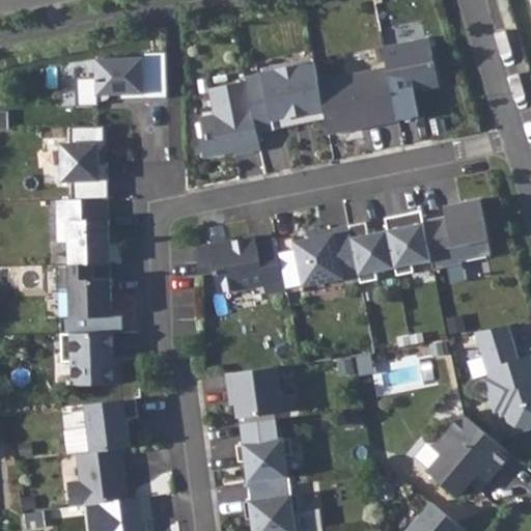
[(447,33),(384,46),(388,66),(393,94),(462,81),(447,33)]
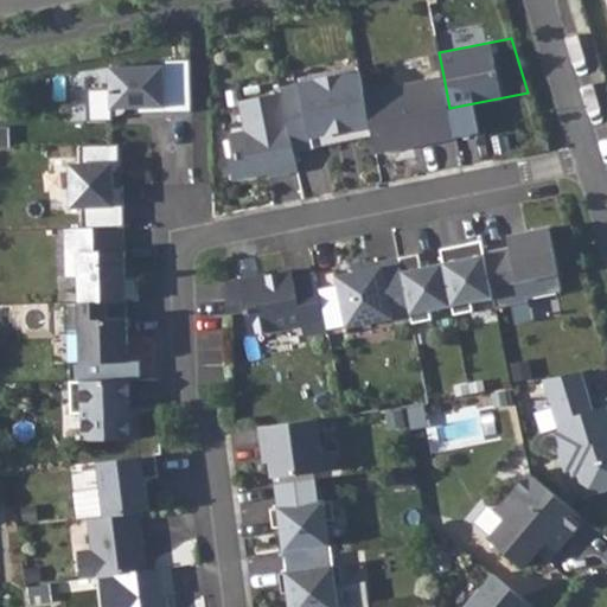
[(192,112),(191,58),(163,59),(163,65),(110,66),(110,88),(87,89),(88,121),(113,120),(113,108),(136,108),(136,114),(192,112)]
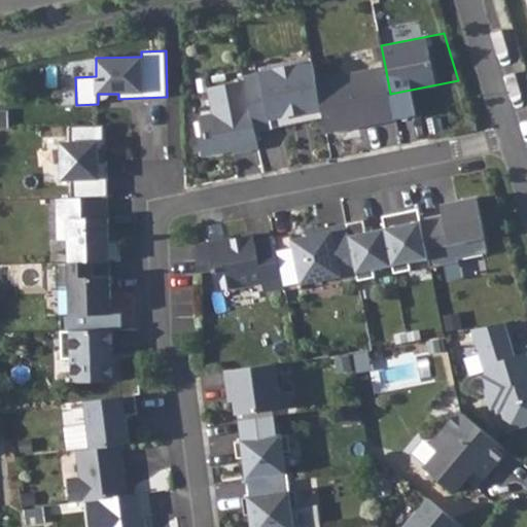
[(313,62),(244,76),(245,80),(255,132),(273,128),(271,117),(322,107),(316,79),(313,62)]
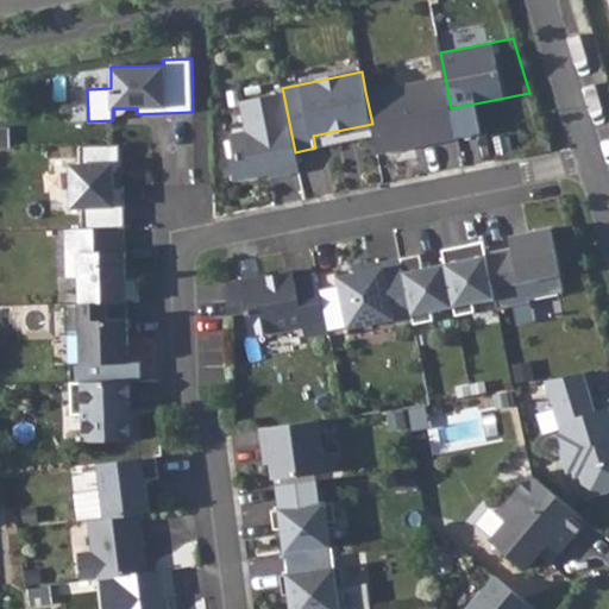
[(375,136),(378,154),(415,145),(415,142),(437,137),(437,142),(457,137),(451,108),(445,76),(365,92),(372,124),(375,136)]
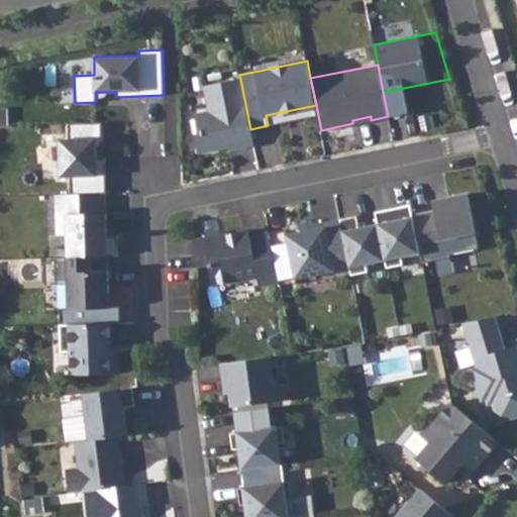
[(250,129),(240,79),(205,86),(210,111),(195,114),(199,133),(196,137),(198,152),(237,144),(237,147),(253,143),(250,129)]
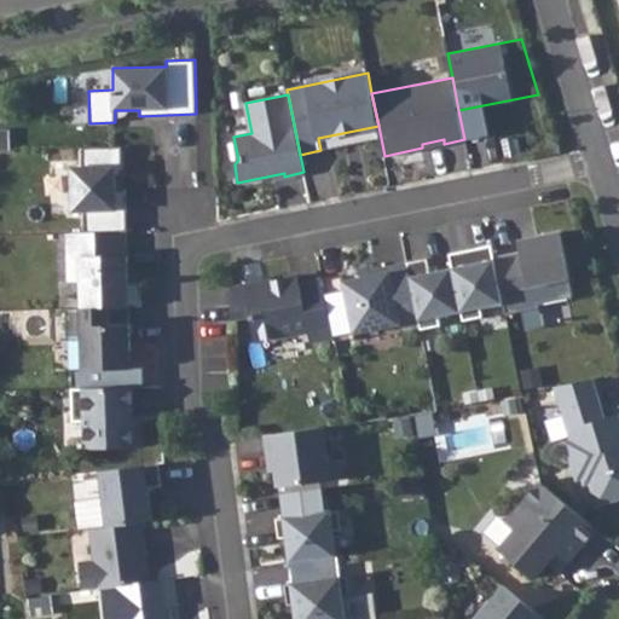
[(318,138),(320,150),(381,138),(379,126),(318,138)]
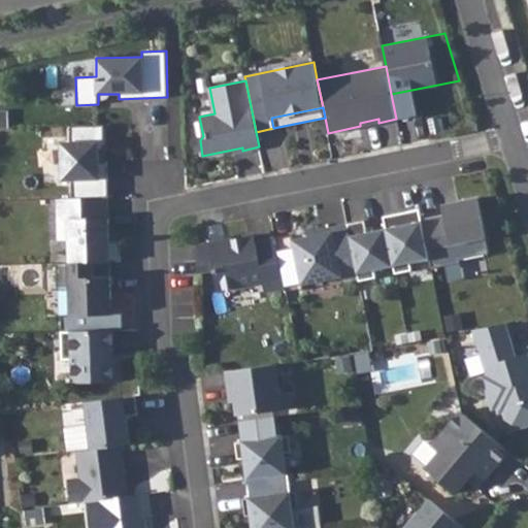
[(104,150),(104,125),(70,126),(71,141),(61,142),(62,180),(72,180),(72,198),(108,197),(107,161),(105,161),(100,162),(99,150),(104,150)]
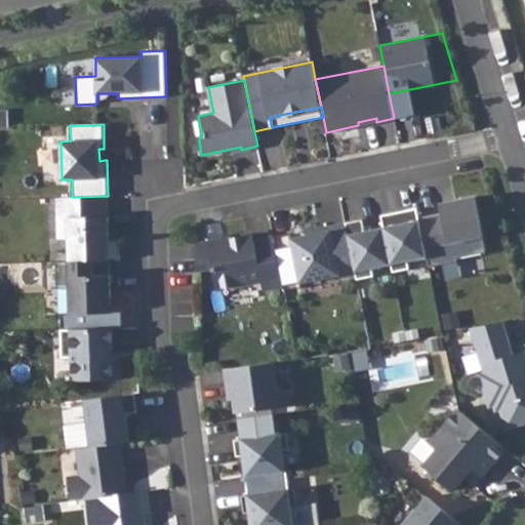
[(110,259),(120,259),(119,239),(109,239),(108,196),(72,197),(56,198),(57,238),(68,238),(69,260),(110,259)]
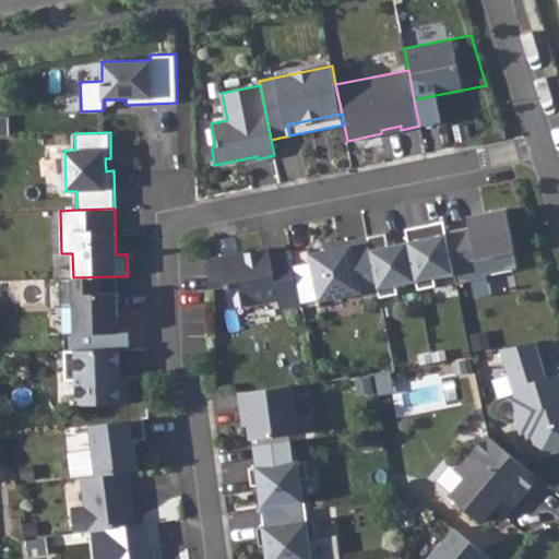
[(471,227),(447,232),(455,274),(456,284),(487,277),(486,274),(518,268),(506,209),(485,213),(486,217),(470,221),(471,227)]
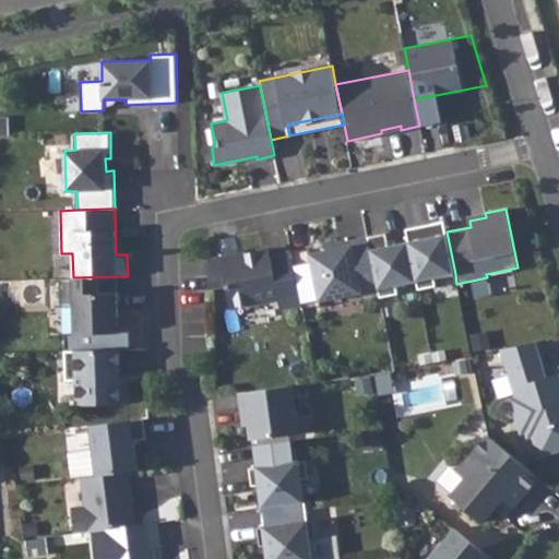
[(444,222),(406,228),(408,241),(417,282),(418,289),(436,286),(435,277),(455,274),(447,232),(444,222)]
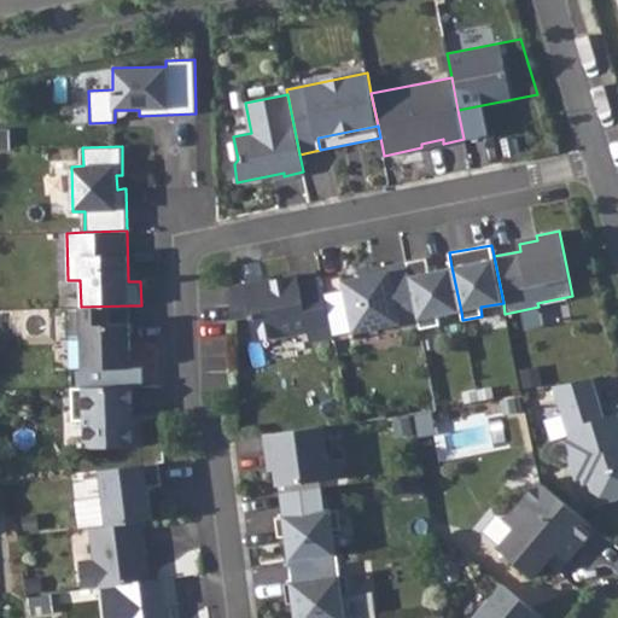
[(426,258),(406,262),(419,324),(420,328),(439,325),(438,316),(461,312),(452,267),(429,272),(426,258)]
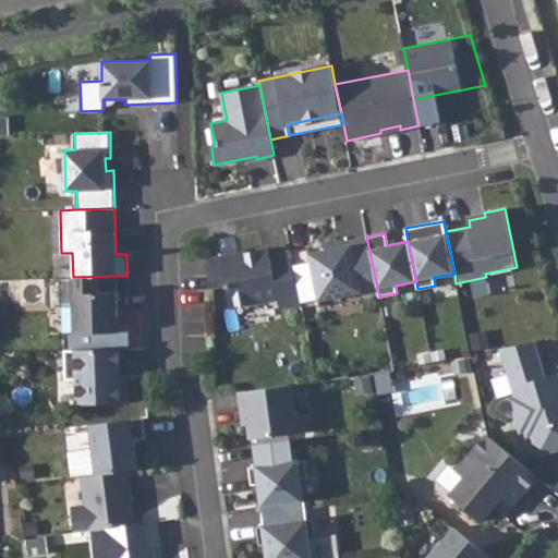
[(322,251),(310,253),(318,301),(361,292),(361,296),(378,292),(366,237),(331,243),(332,249),(322,251)]
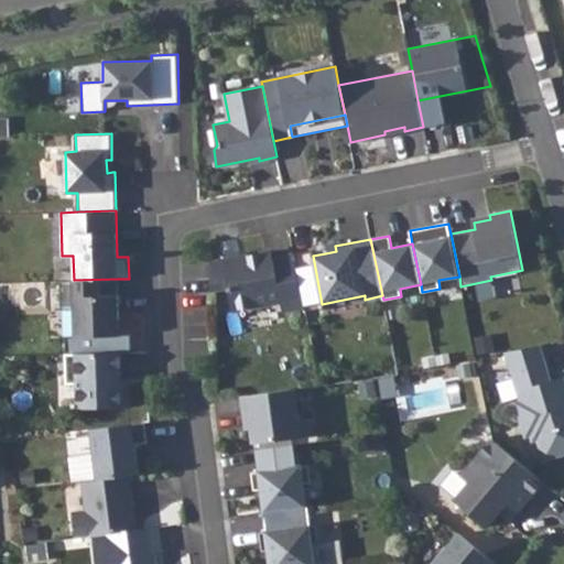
[(264,252),(210,263),(212,290),(228,286),(232,311),(281,301),(282,311),(304,306),(293,255),(267,260),(264,252)]
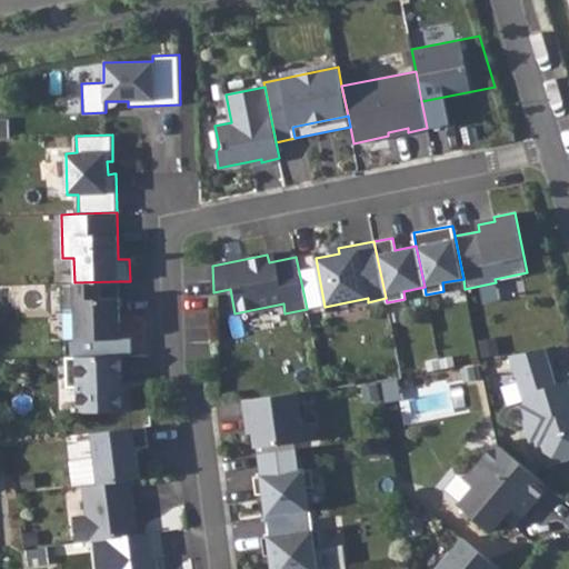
[(75,282),(61,283),(61,311),(75,311),(76,340),(121,339),(119,281),(75,282)]
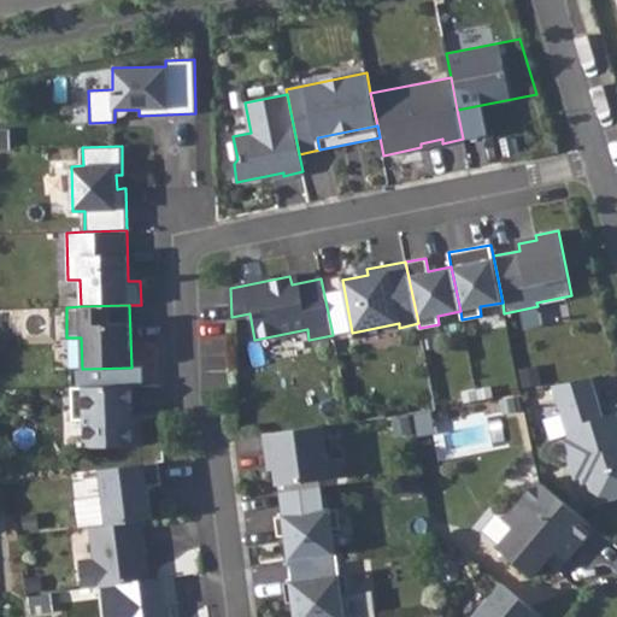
[(603,417),(591,377),(553,385),(563,416),(570,439),(565,446),(574,472),(581,476),(583,482),(588,480),(595,503),(616,495),(616,424),(615,425),(611,413),(603,417)]
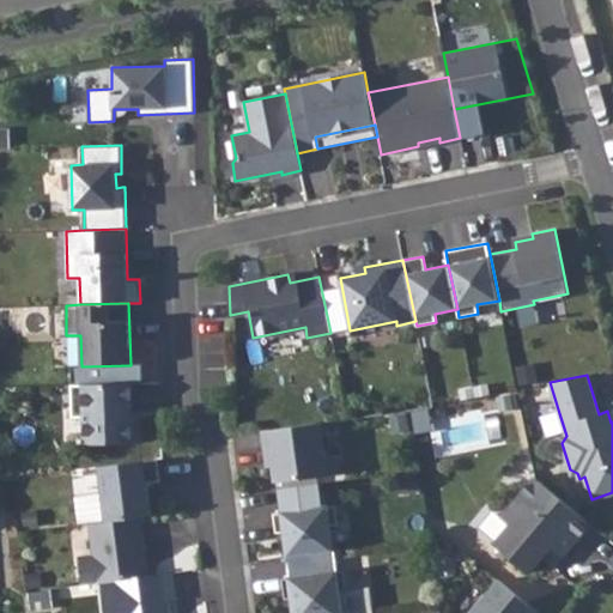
[(131,383),(71,384),(73,444),(141,442),(140,422),(132,422),(132,413),(131,383)]
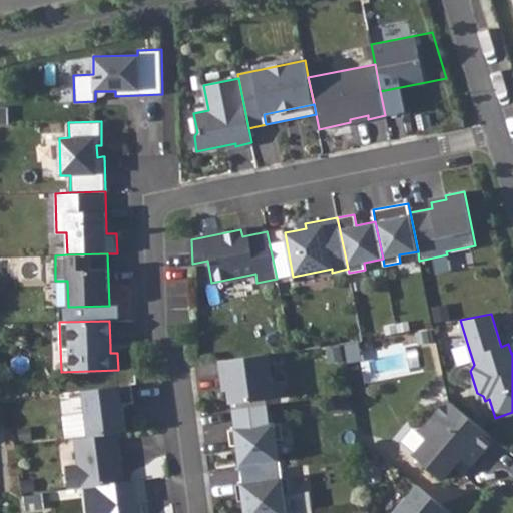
[(474,365),(468,346),(453,350),(459,369),(474,365)]
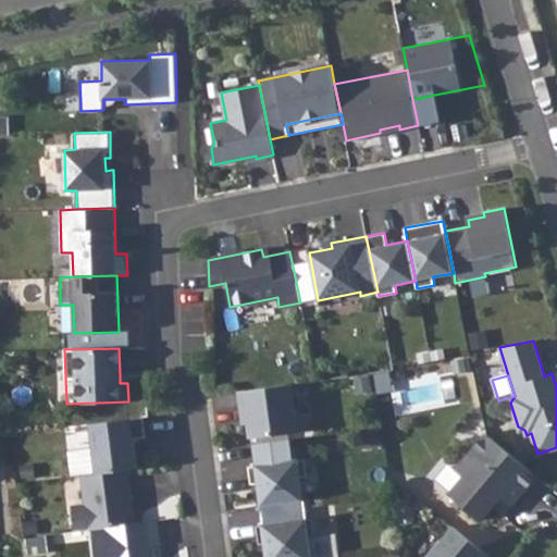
[(292,384),(238,391),(240,411),(246,410),(250,437),(297,431),(292,384)]
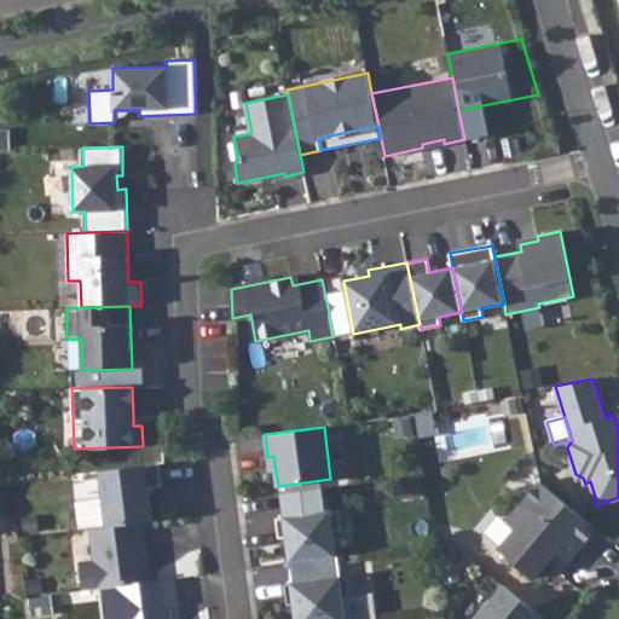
[(99,472),(106,527),(142,522),(152,521),(149,489),(162,486),(160,464),(99,472)]
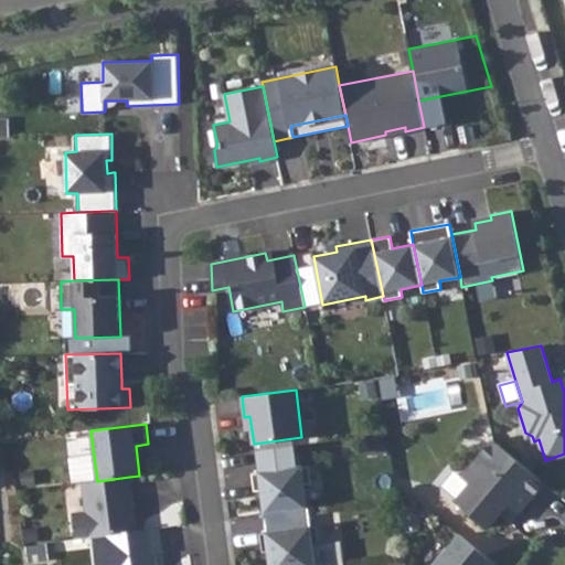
[(508,502),(519,512),(544,482),(493,439),(462,476),(471,482),(457,501),(457,509),(466,515),(473,514),(488,528),(502,509),(508,502)]
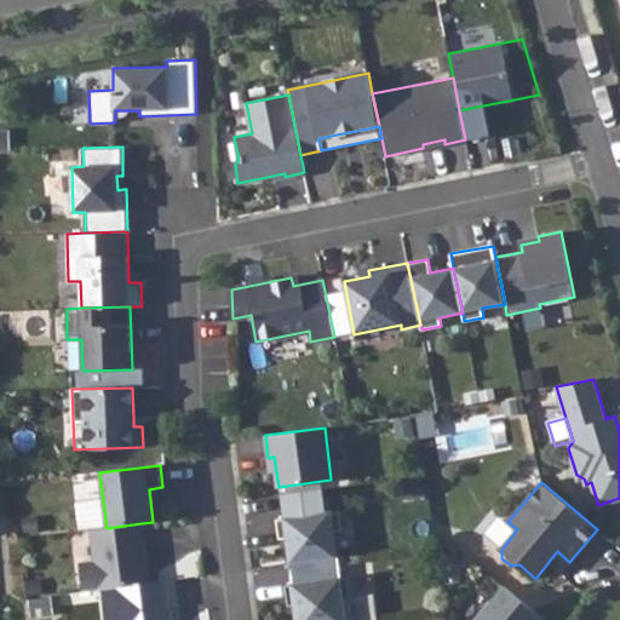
[(322,488),(287,493),(290,517),(276,518),(279,539),(288,538),(291,563),(337,557),(333,532),(342,530),(339,510),(326,512),(322,488)]
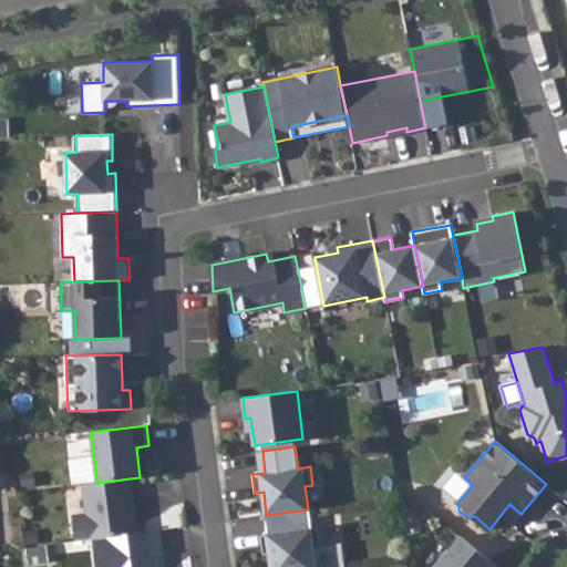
[(93,538),(137,533),(135,518),(132,519),(131,509),(134,509),(130,478),(98,483),(83,484),(86,513),(73,515),(76,540),(93,538)]
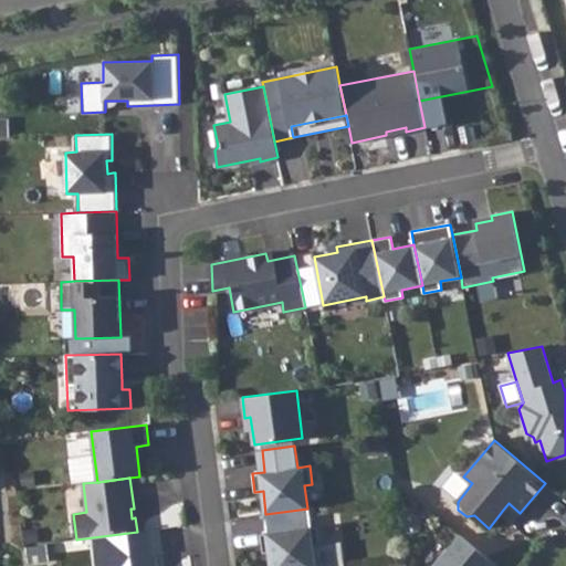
[(503,510),(514,520),(520,513),(509,503),(503,510)]
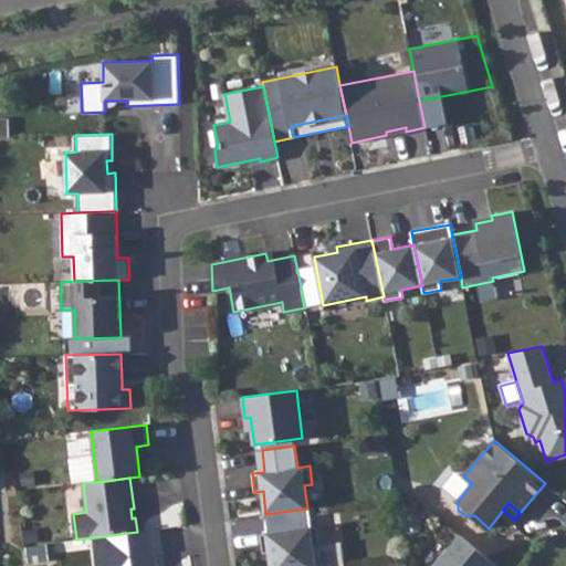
[(264,514),(266,533),(311,527),(308,509),(307,509),(265,514),(264,514)]
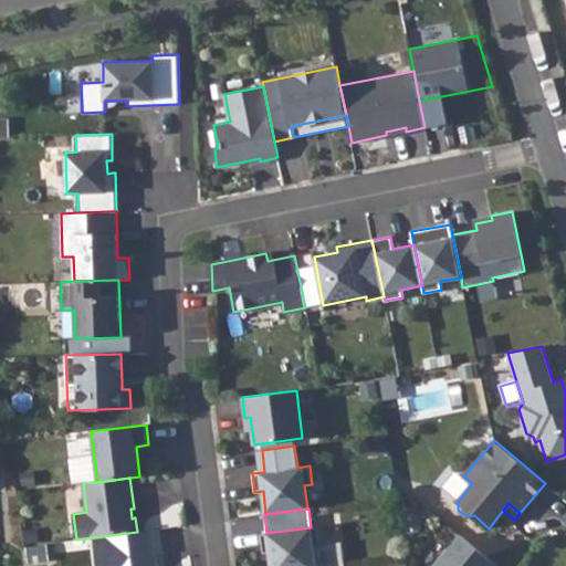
[(270,553),(271,565),(315,565),(313,546),(320,545),(317,526),(311,527),(266,533),(260,534),(262,554),(270,553)]
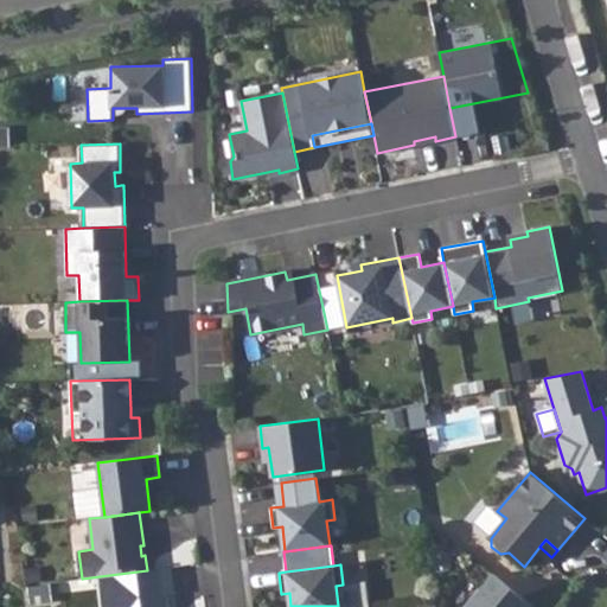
[(147,570),(100,576),(103,606),(167,606),(167,594),(174,594),(171,567),(147,570)]
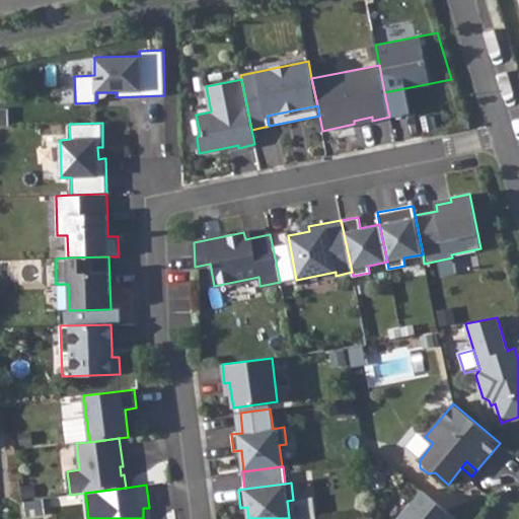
[(454,518),(455,518),(422,490),(397,518),(454,518)]
